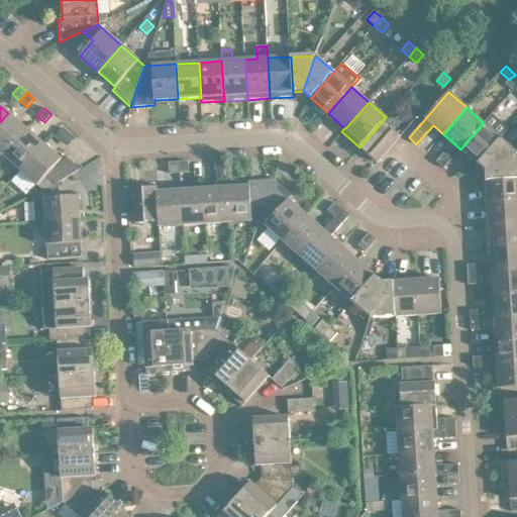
[(0,122),(0,152),(2,154),(25,128),(8,113),(0,122)]
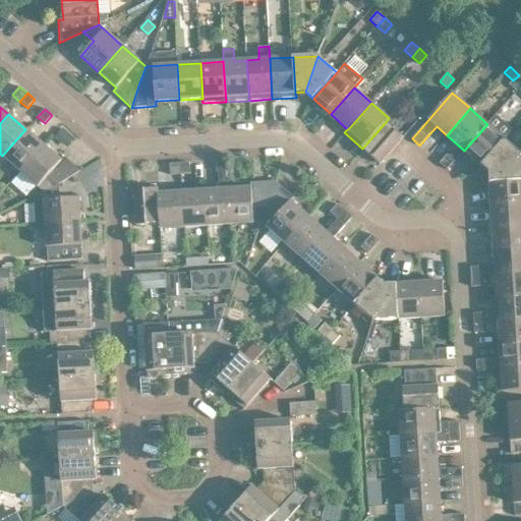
[(386,122),(362,149),(380,164),(403,137),(386,122)]
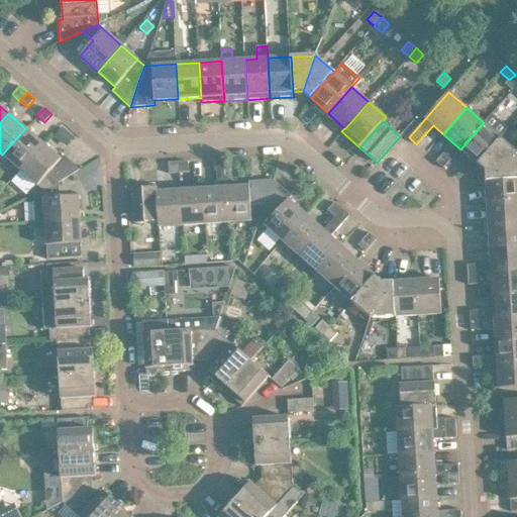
[(478,165),(501,138),(484,123),(460,149),(478,165)]
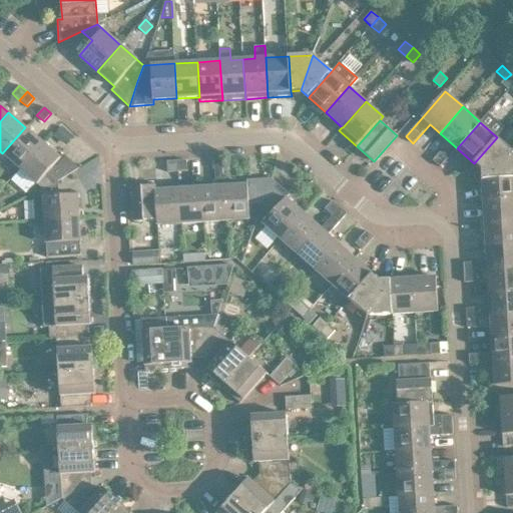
[(2,153),(19,168),(43,142),(25,127),(2,153)]
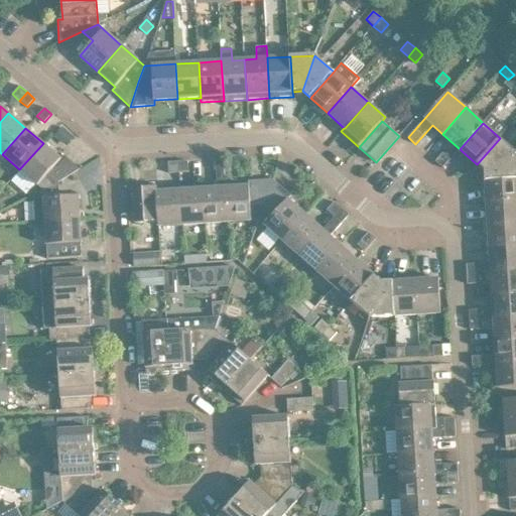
[(62,128),(55,136),(68,146),(75,137),(62,128)]
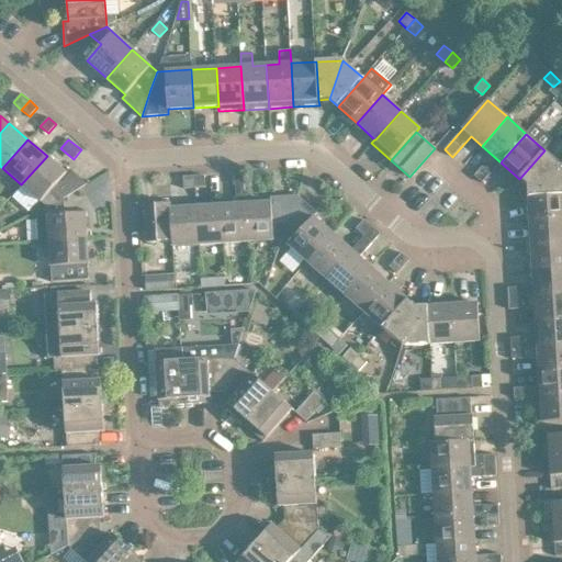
[(527,187),(561,169),(561,165),(544,150),(519,179),(527,187)]
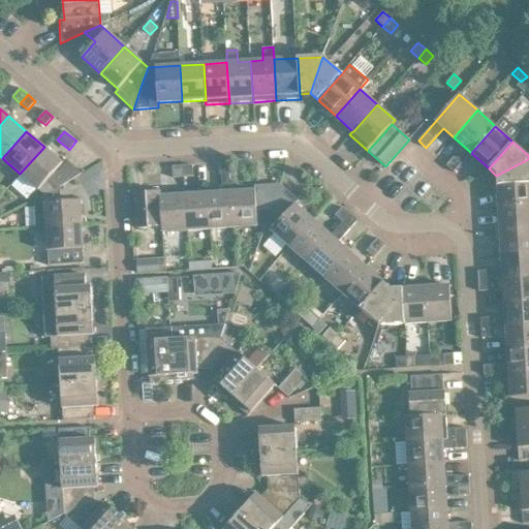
[(20,174),(44,195),(60,187),(83,174),(65,159),(62,163),(44,147),(20,174)]
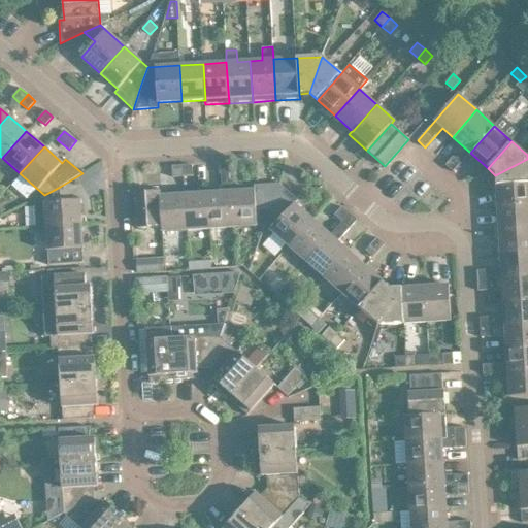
[(446,165),(453,172),(460,163),(453,157),(446,165)]
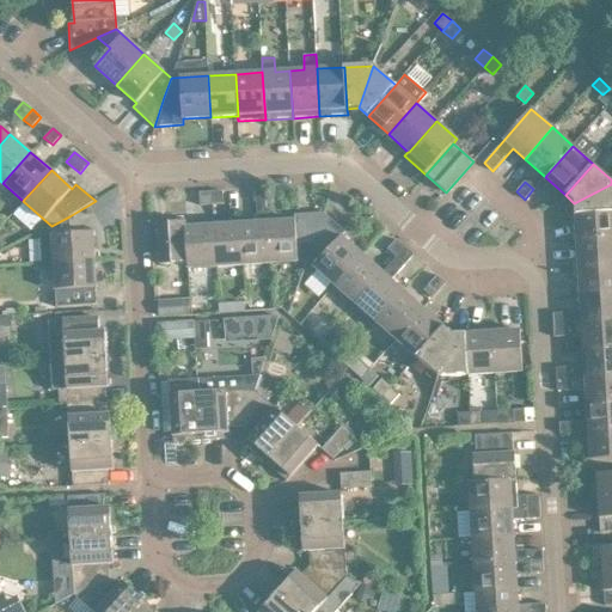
[(575,215),(611,212),(611,184),(574,203),(575,215)]
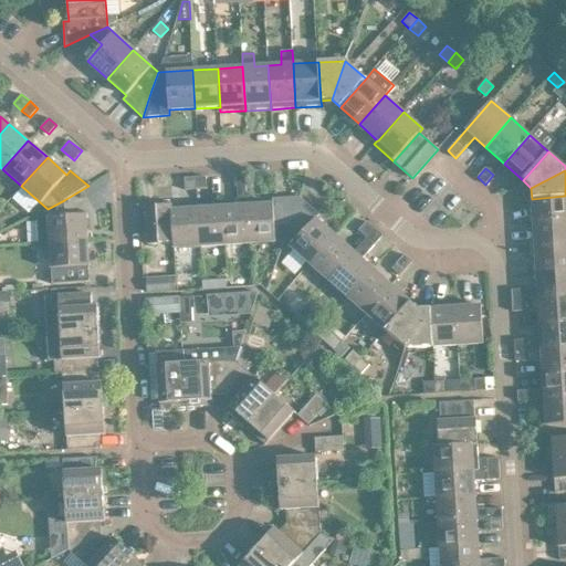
[(250,244),(247,206),(245,174),(234,175),(234,187),(237,187),(239,206),(222,207),(224,245),(250,244)]
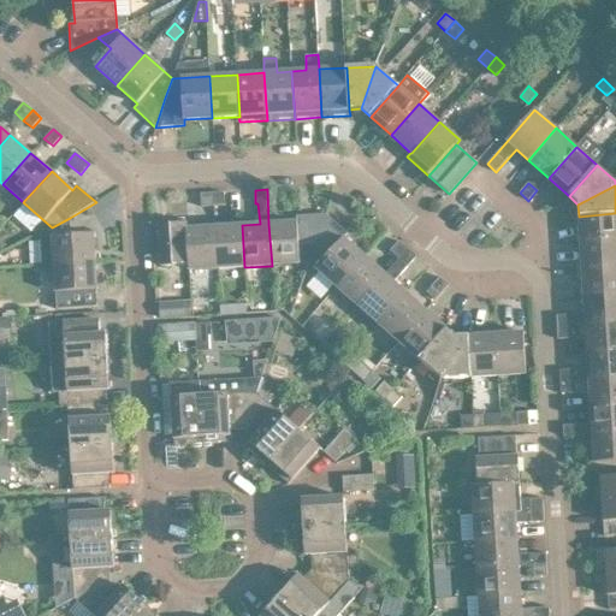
[(213,206),(212,193),(201,194),(201,207),(213,206)]
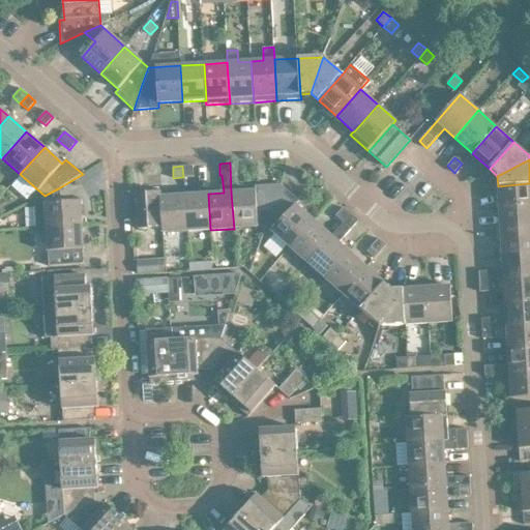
[(193,166),(182,166),(183,177),(194,177),(193,166)]
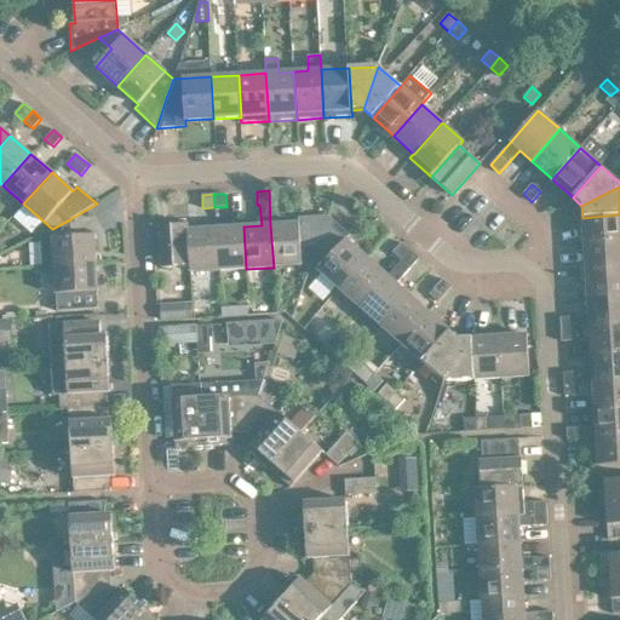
[(584,245),(619,242),(619,214),(583,218),(584,245)]
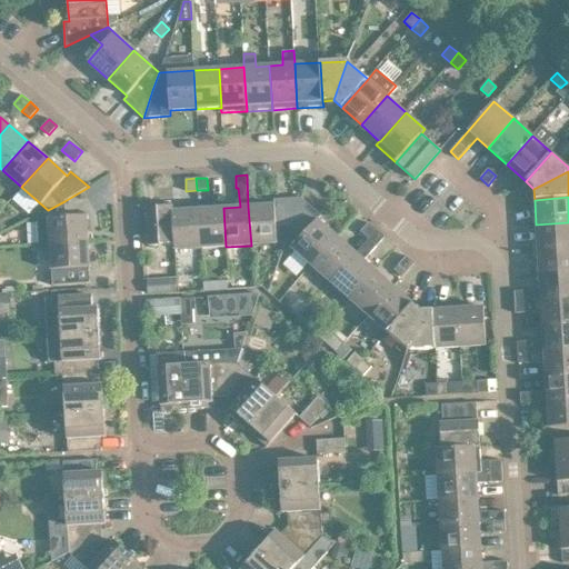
[(251,246),(286,243),(291,225),(300,198),(273,199),(275,205),(248,207),(251,246)]
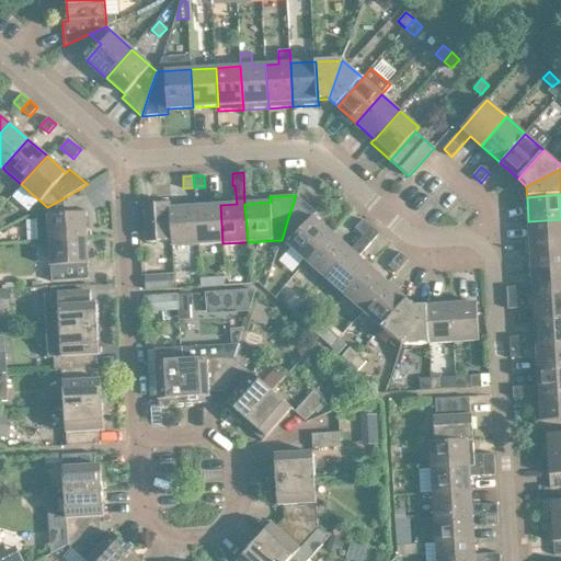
[(282,240),(307,262),(332,233),(313,217),(317,213),(296,195),(287,221),(282,240)]
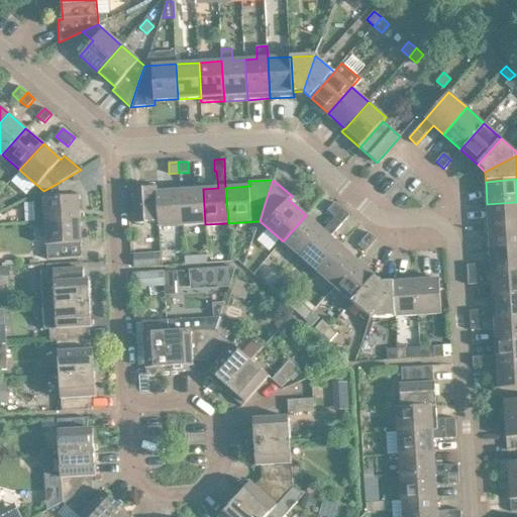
[(43,191),(45,222),(80,220),(79,196),(60,198),(59,183),(43,191)]
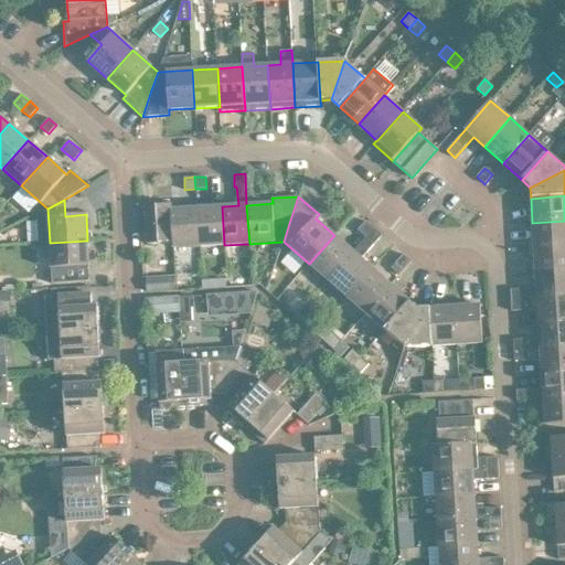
[(173,248),(199,246),(196,208),(198,208),(196,203),(171,204),(173,243),(173,248)]
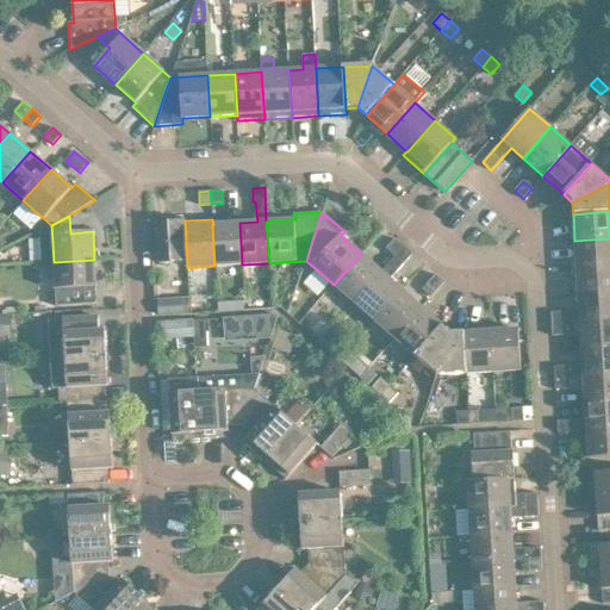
[(160,263),(187,262),(185,221),(157,223),(160,263)]
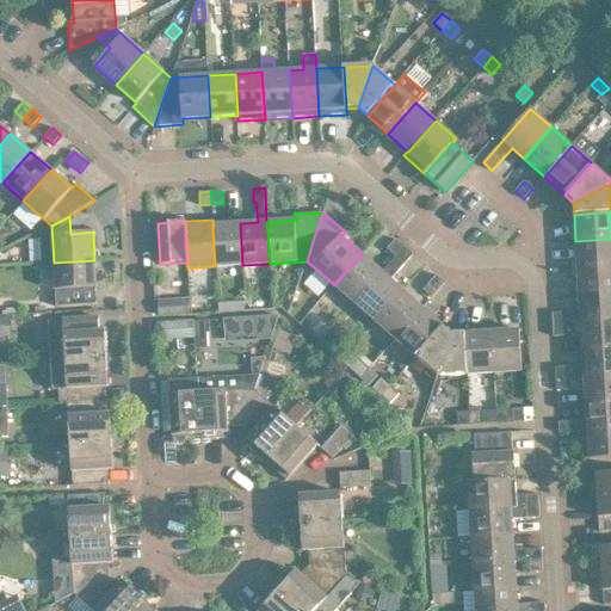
[(215,266),(242,265),(240,223),(214,224),(213,224),(215,266)]
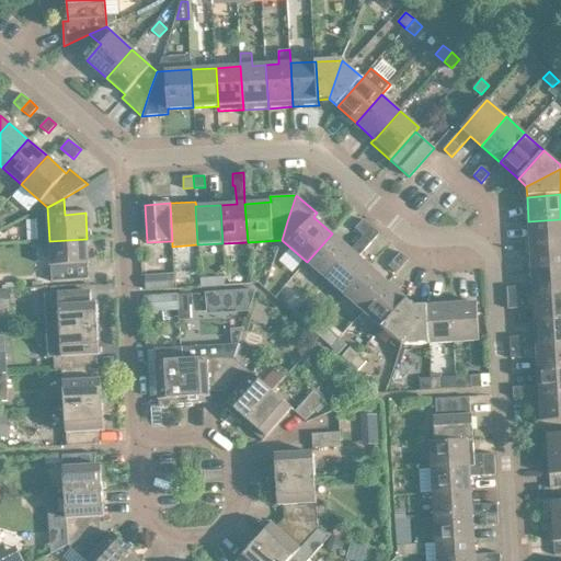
[(363,236),(371,227),(363,219),(355,228),(363,236)]
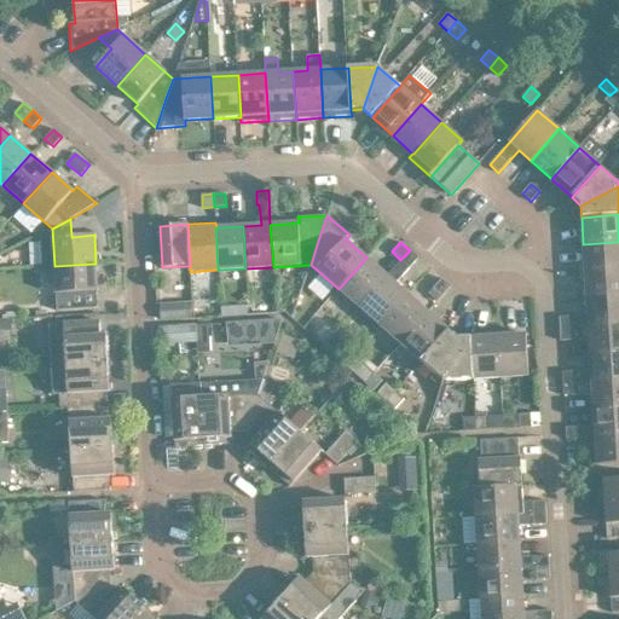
[(585,272),(618,270),(618,242),(583,244),(585,272)]
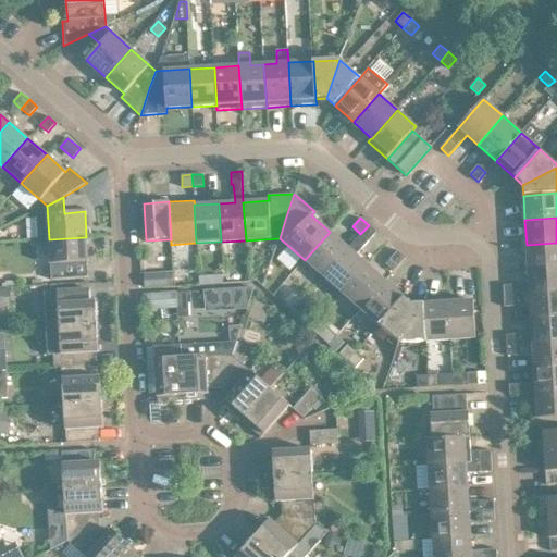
[(323,276),(342,293),(367,264),(356,255),(376,232),(369,225),(360,234),(348,248),(323,276)]
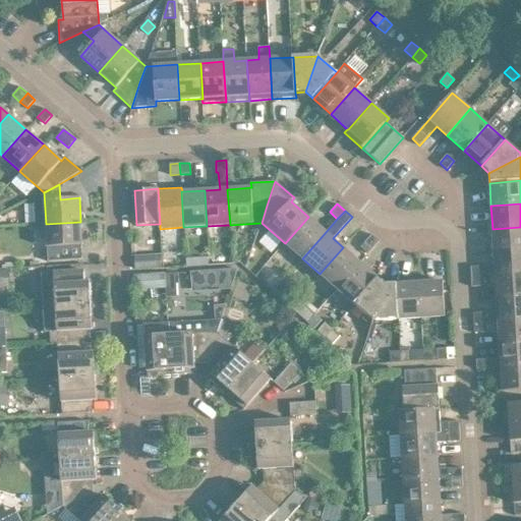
[(285,243),(302,258),(326,232),(308,217),(285,243)]
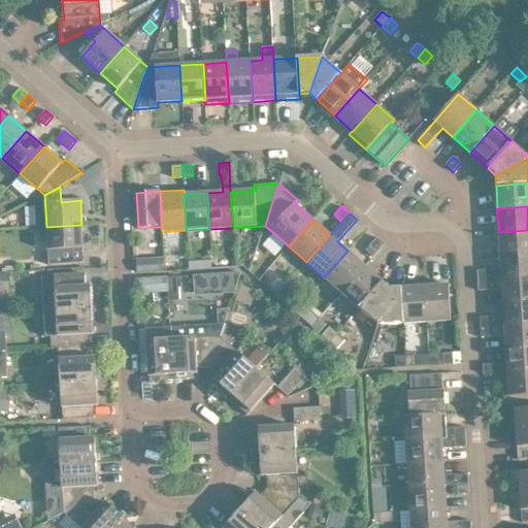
[(81,225),(46,227),(48,265),(85,263),(81,225)]
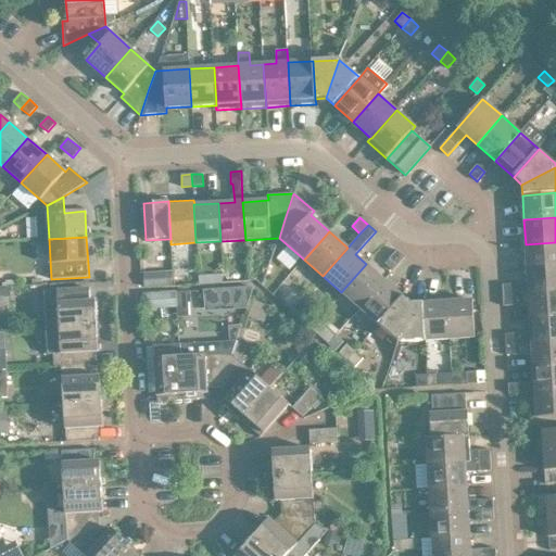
[(527,269),(555,267),(555,242),(526,244),(527,269)]
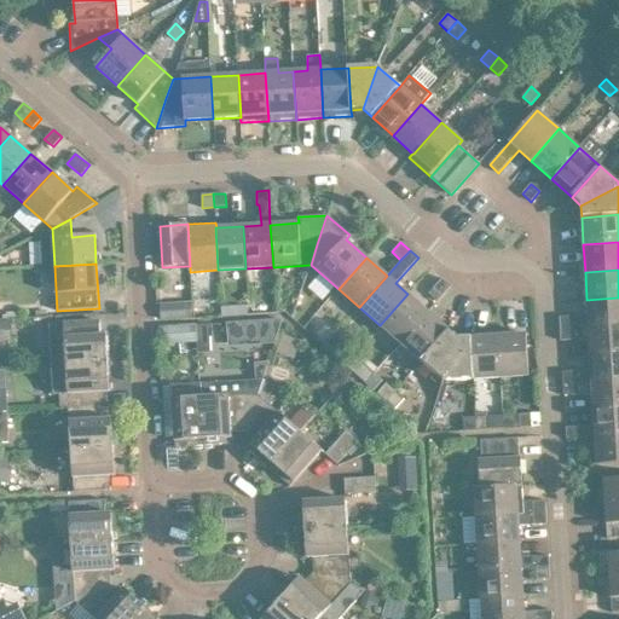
[(433,288),(441,296),(451,287),(441,278),(433,288)]
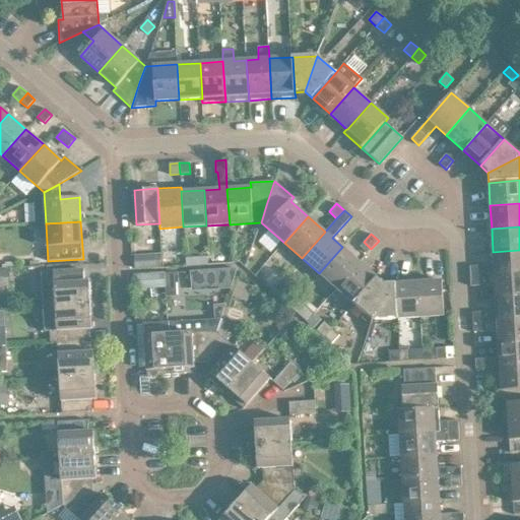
[(319,273),(336,288),(360,262),(342,247),(319,273)]
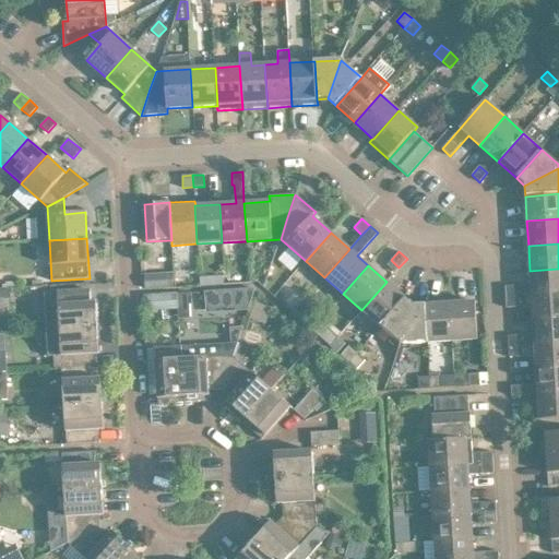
[(531,296),(558,294),(558,269),(530,271),(531,296)]
